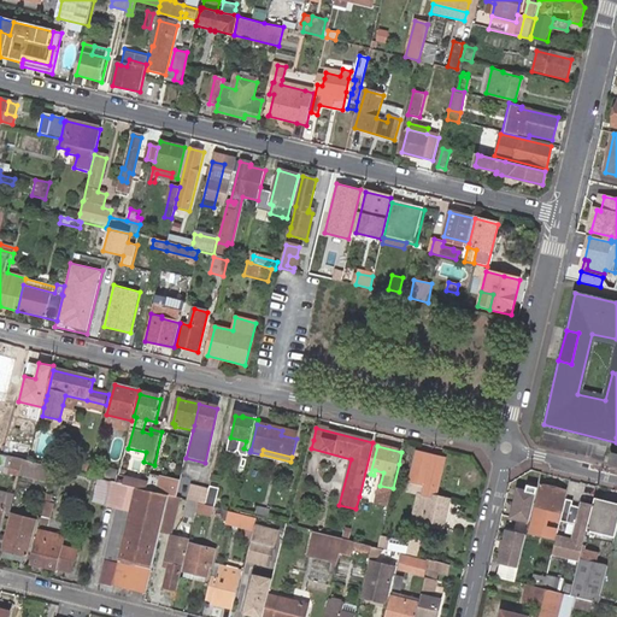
[(412,521),(416,522),(423,523),(445,528),(452,500),(436,497),(446,459),(417,452),(407,492),(418,494),(412,521)]
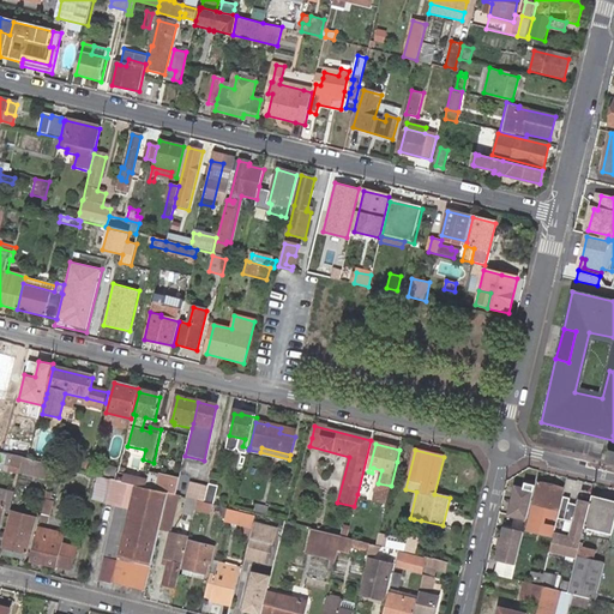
[(22,468),(24,458),(10,456),(5,473),(19,476),(22,468)]
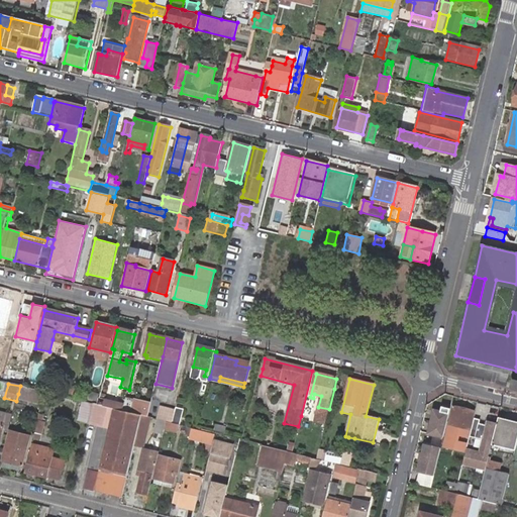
[(61,393),(69,395),(72,386),(64,384),(61,393)]
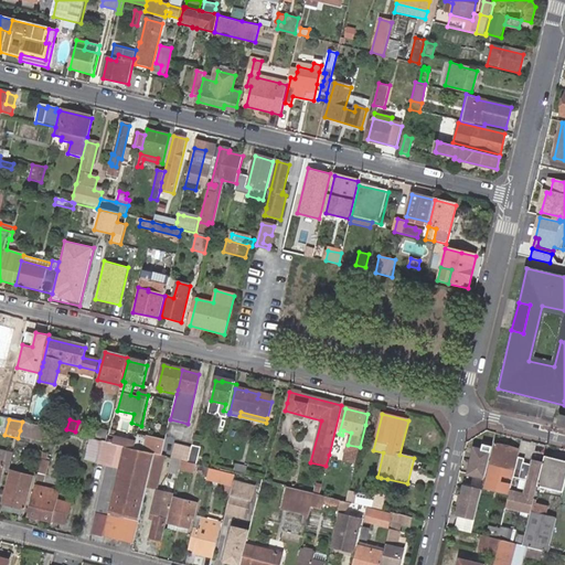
[(28,423),(22,422),(20,430),(49,438),(51,429),(28,423)]
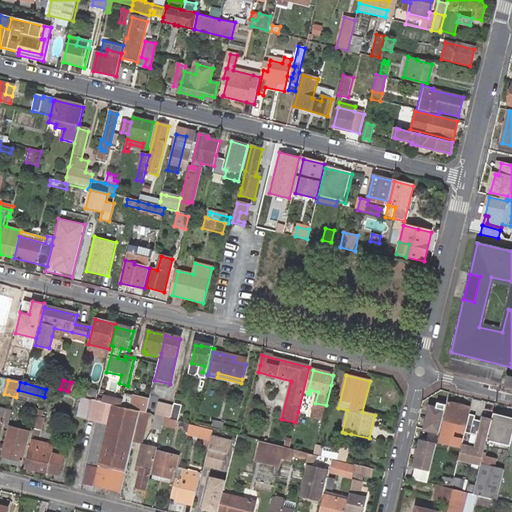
[(68,391),(74,393),(75,386),(76,383),(71,382),(68,391)]
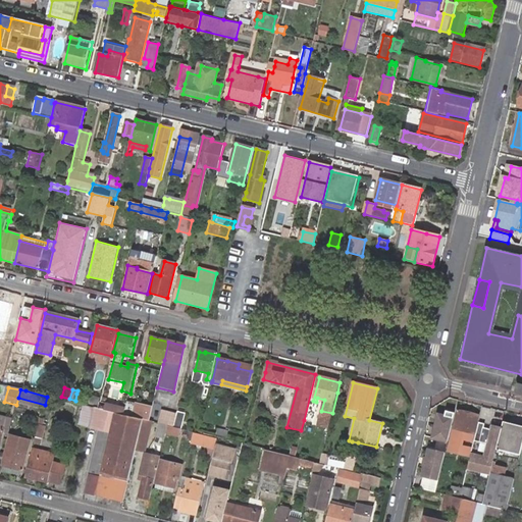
[(76,394),(75,401),(82,402),(84,393),(77,390),(76,394)]
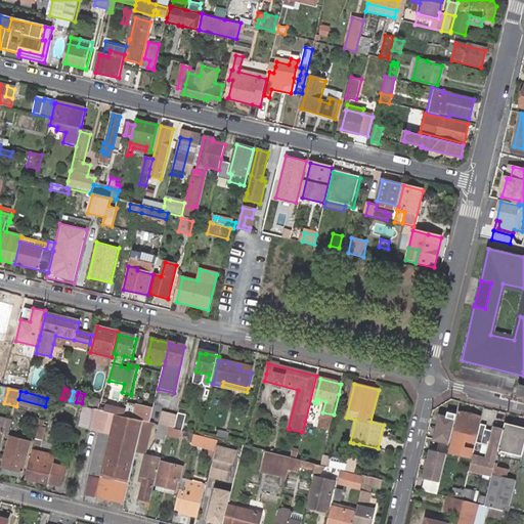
[(87,408),(95,410),(97,400),(90,398),(87,408)]
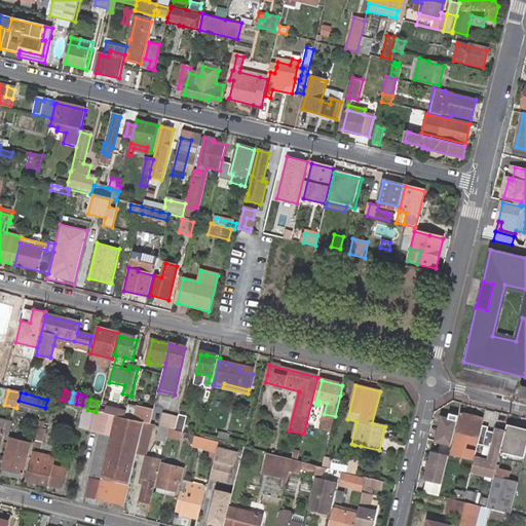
[(53,403),(47,401),(44,413),(48,414),(50,407),(52,407),(53,403)]
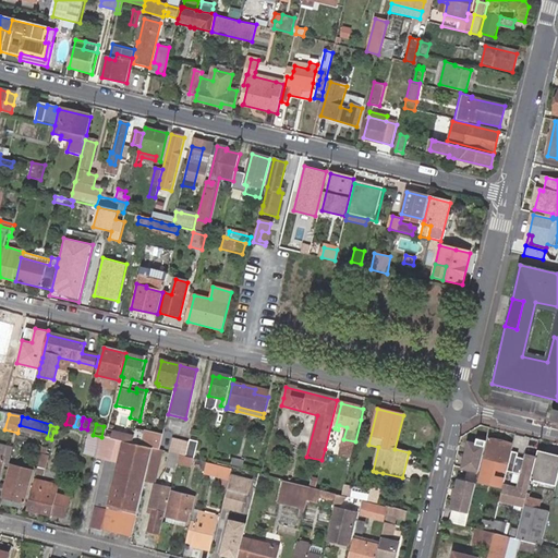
[(145,448),(154,450),(155,450),(159,451),(162,439),(145,435),(146,433),(138,431),(135,445),(145,448)]
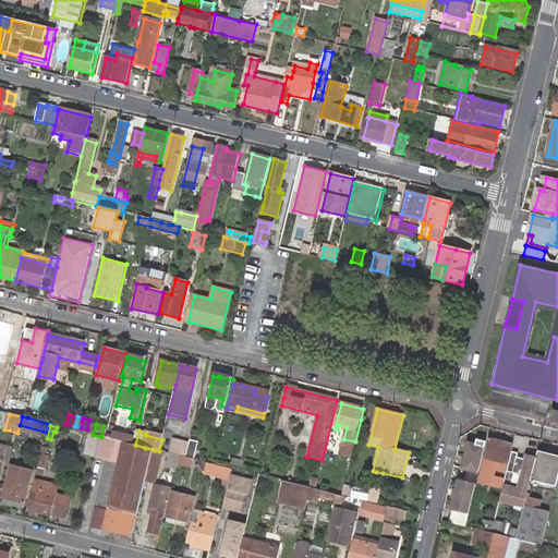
[(133,437),(113,433),(111,439),(132,444),(133,437)]
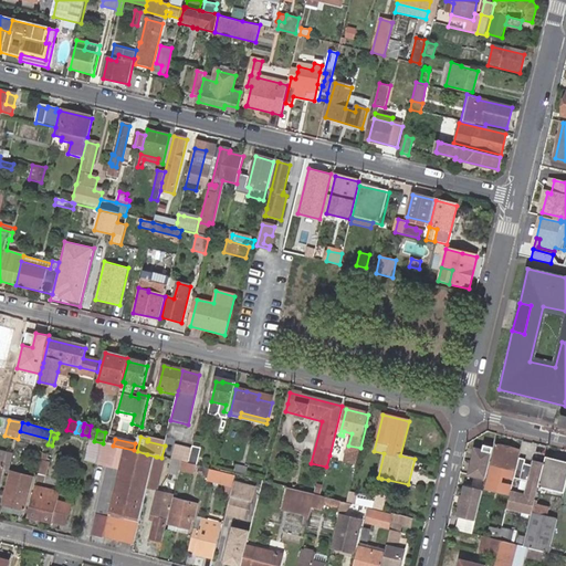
[(94,441),(92,440),(86,464),(97,468),(104,443),(103,443),(94,441)]
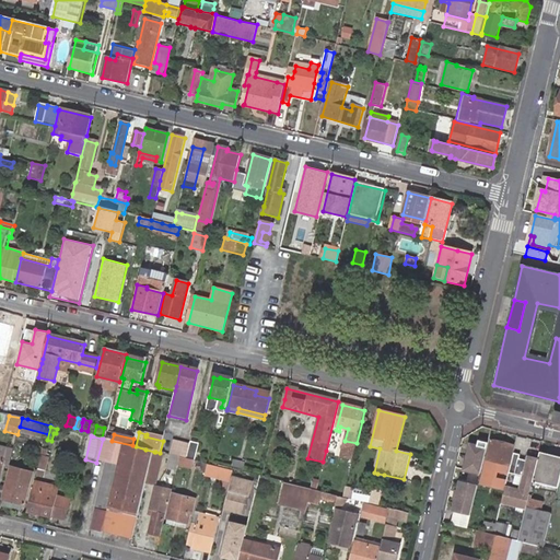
[(469,470),(480,473),(488,439),(479,436),(478,442),(476,442),(469,470)]
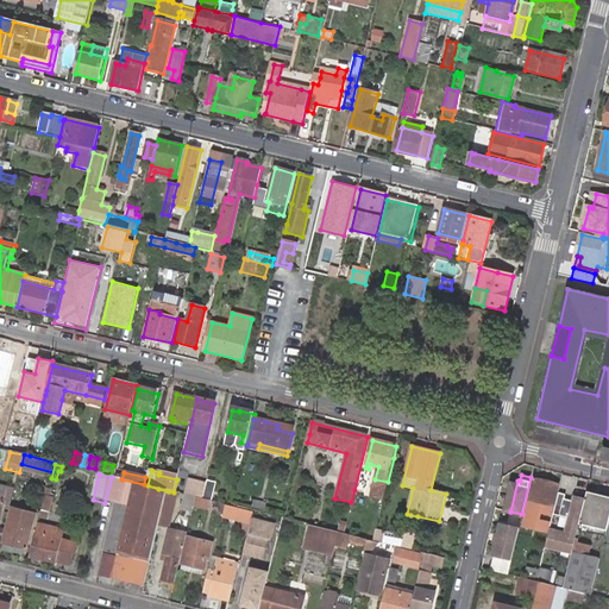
[(187,493),(187,496),(198,498),(202,500),(207,479),(192,476),(190,481),(187,493)]
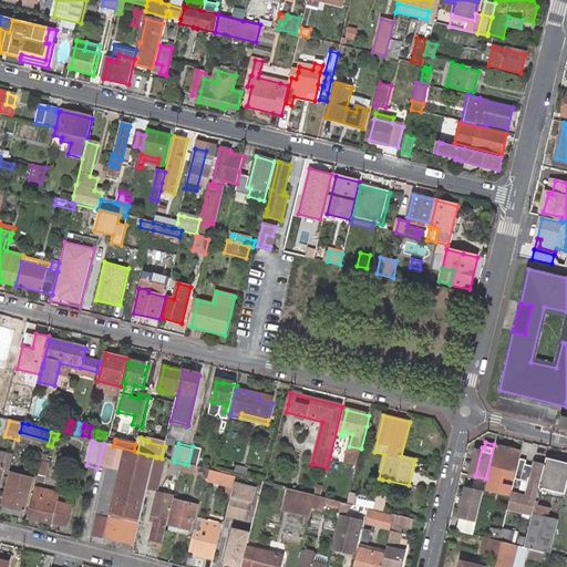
[(104,444),(98,468),(109,471),(98,515),(96,519),(92,535),(132,545),(156,457),(147,455),(137,452),(135,452),(109,445),(104,444)]
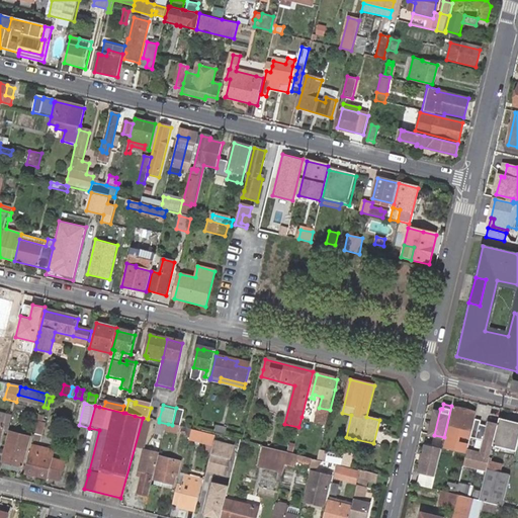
[(315,422),(326,425),(330,410),(319,408),(318,407),(315,422)]
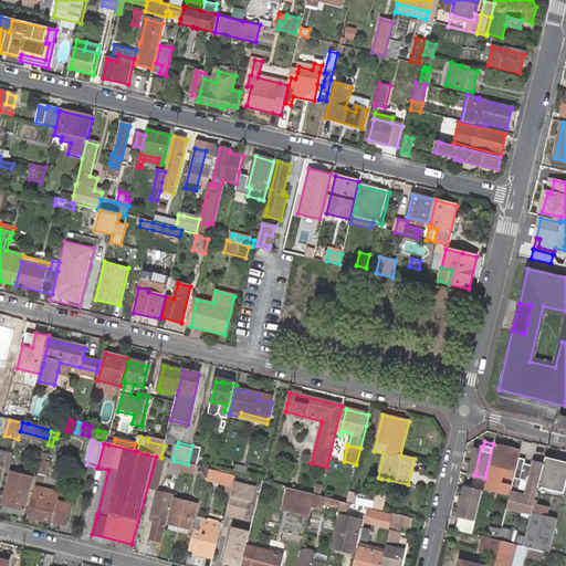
[(188,464),(196,467),(200,448),(192,446),(188,464)]
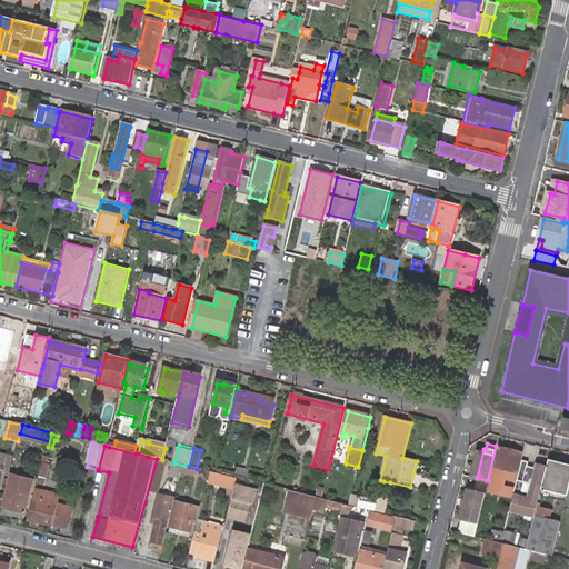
[(521,453),(499,448),(492,475),(508,478),(505,495),(511,496),(521,453)]
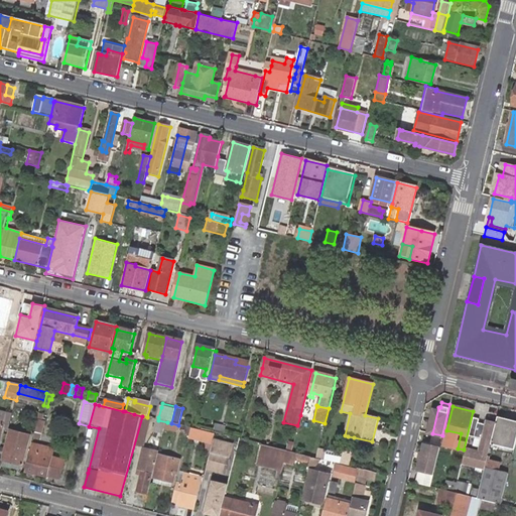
[(53,458),(55,449),(39,445),(45,423),(42,423),(43,419),(48,420),(49,415),(45,414),(46,408),(43,407),(26,472),(47,478),(48,475),(60,478),(65,461),(53,458)]
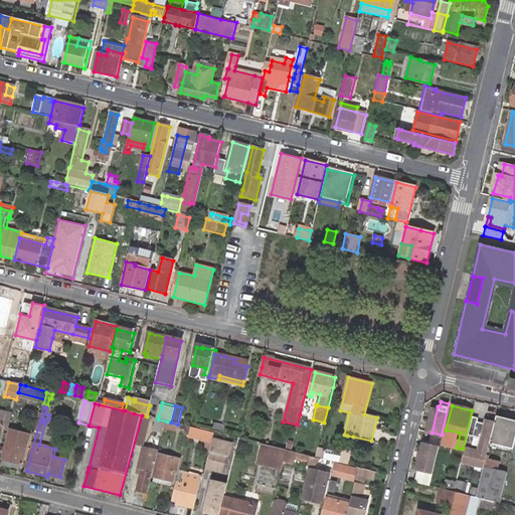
[(12,414),(0,410),(0,422),(5,423),(4,426),(8,427),(12,414)]
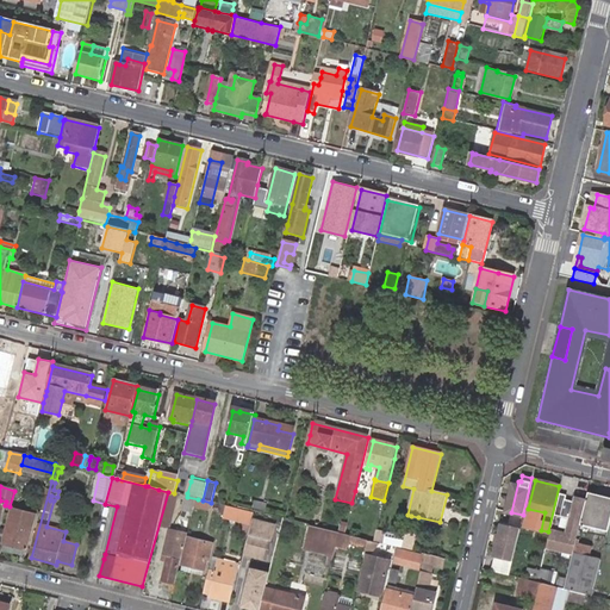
[(224,493),(216,491),(215,499),(223,502),(224,493)]
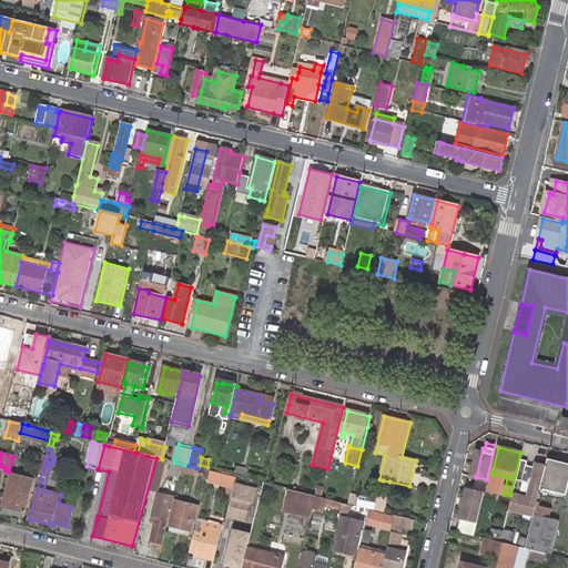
[(158,458),(150,485),(159,487),(166,460),(162,459),(158,458)]
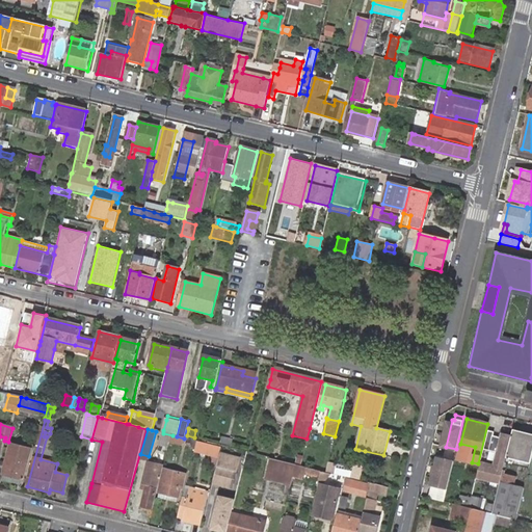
[(530,463),(531,456),(531,434),(513,430),(506,458),(530,463)]
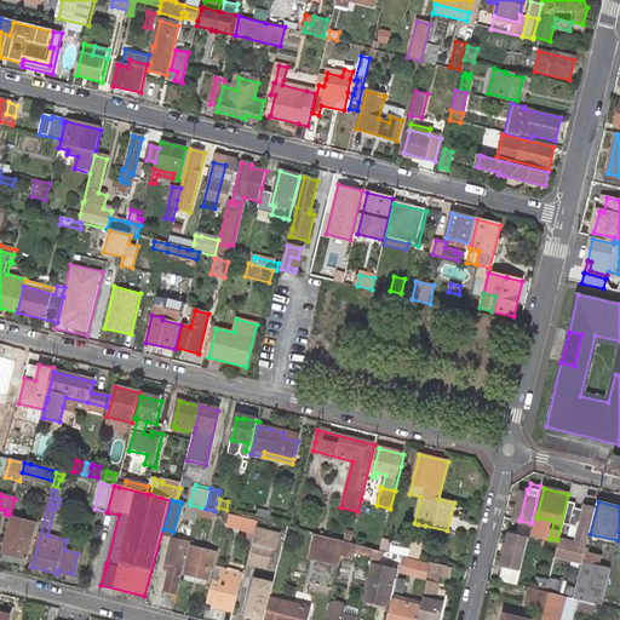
[(185,518),(197,522),(199,517),(201,507),(190,505),(187,517),(185,518)]
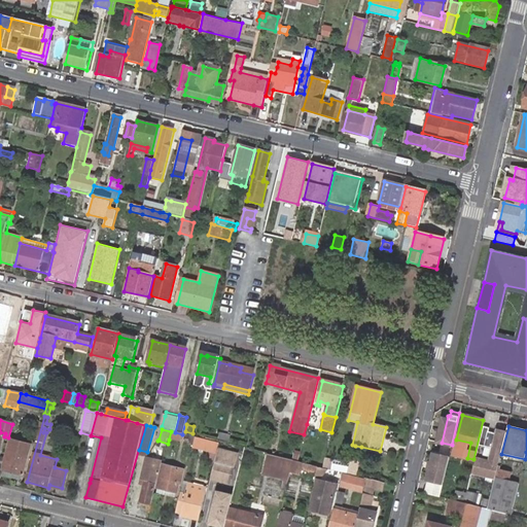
[(171,431),(169,440),(180,442),(182,434),(175,432),(171,431)]
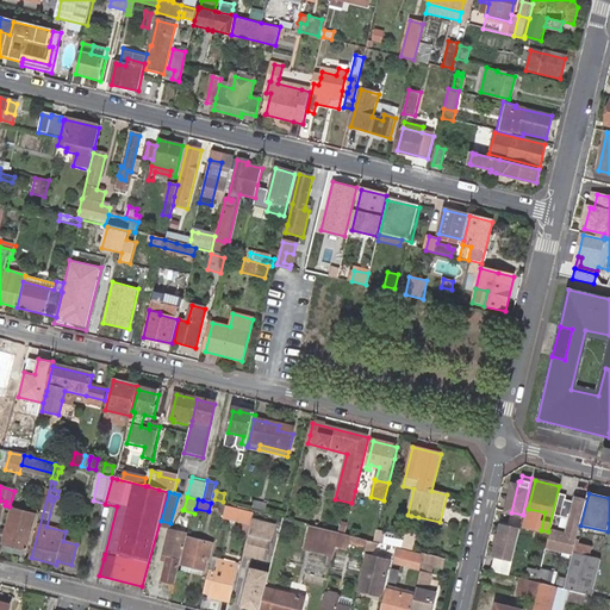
[(567,535),(551,531),(546,551),(572,556),(585,502),(576,499),(567,535)]
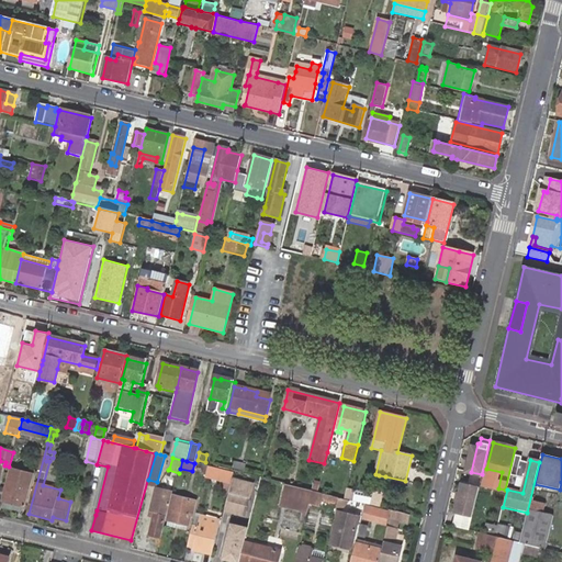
[(249,465),(237,462),(235,469),(248,472),(249,465)]
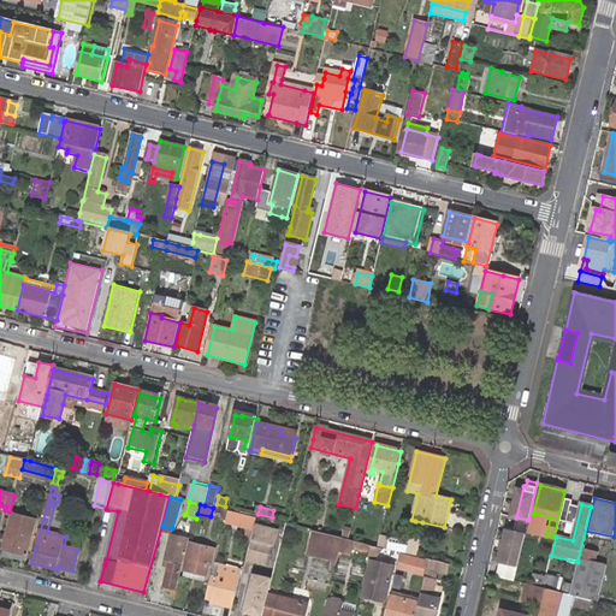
[(570,510),(563,509),(558,527),(566,528),(570,510)]
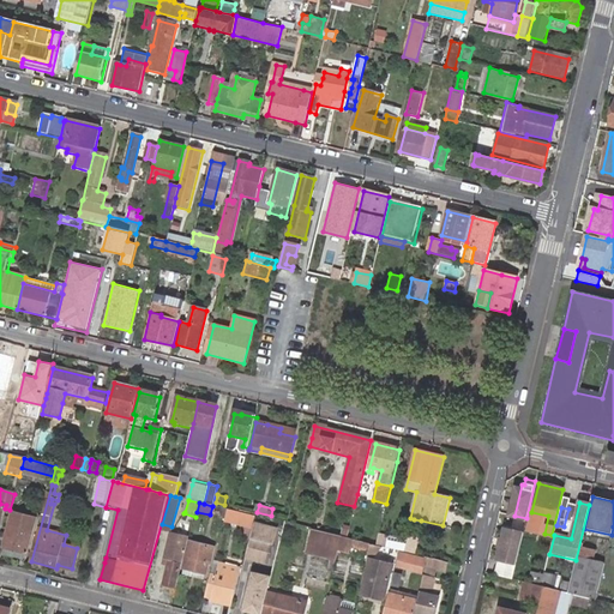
[(229,510),(227,518),(256,525),(258,517),(234,511),(229,510)]
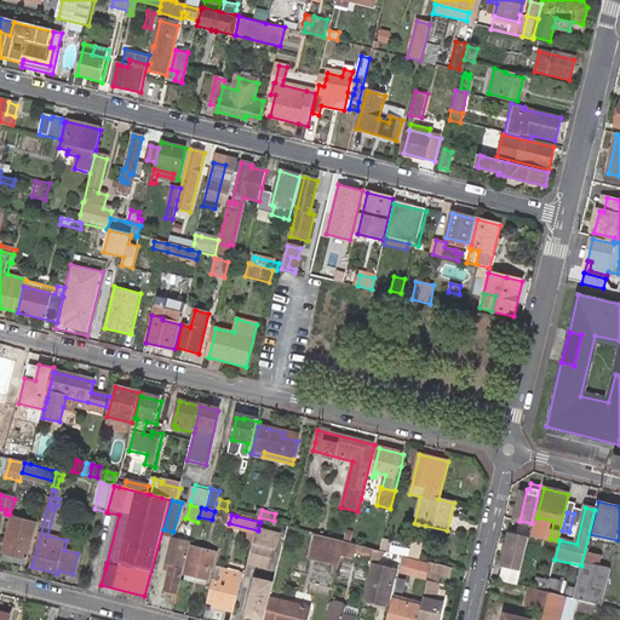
[(35,529),(12,523),(4,554),(27,560),(35,529)]
